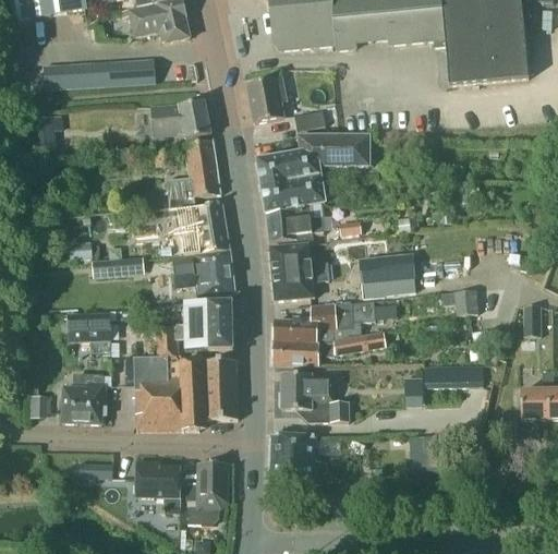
[(10,0),(13,20),(87,8),(85,0),(10,0)]
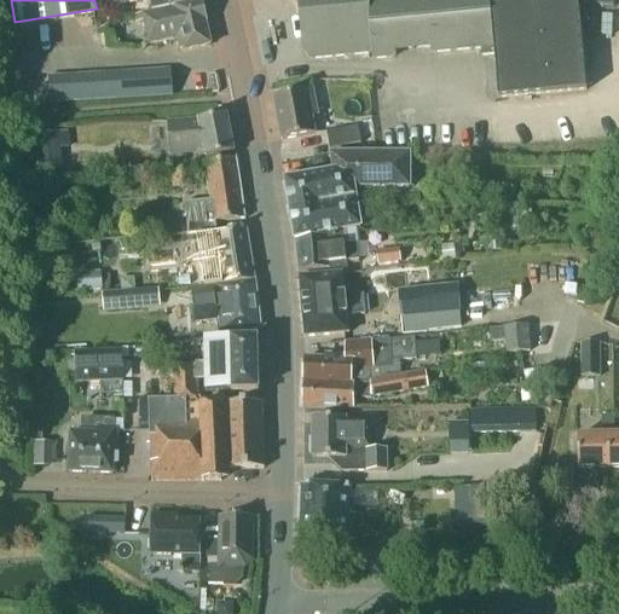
[(210,40),(201,0),(190,0),(152,9),(134,12),(136,19),(144,17),(149,41),(178,34),(180,47),(210,40)]
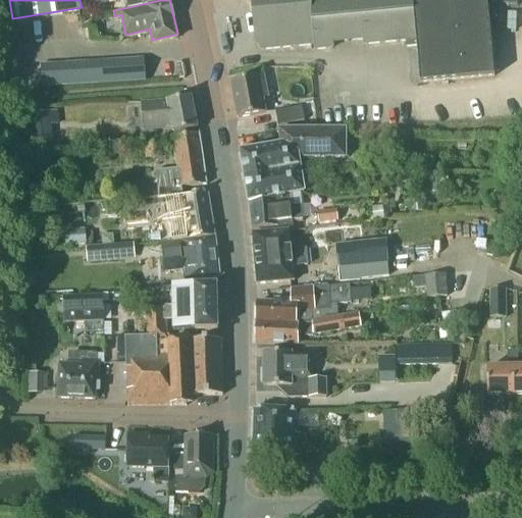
[(252,0),(258,37),(262,36),(263,46),(313,41),(314,47),(334,45),(333,40),(363,37),(364,42),(406,38),(407,44),(417,43),(420,80),(494,72),(486,0),(252,0)]
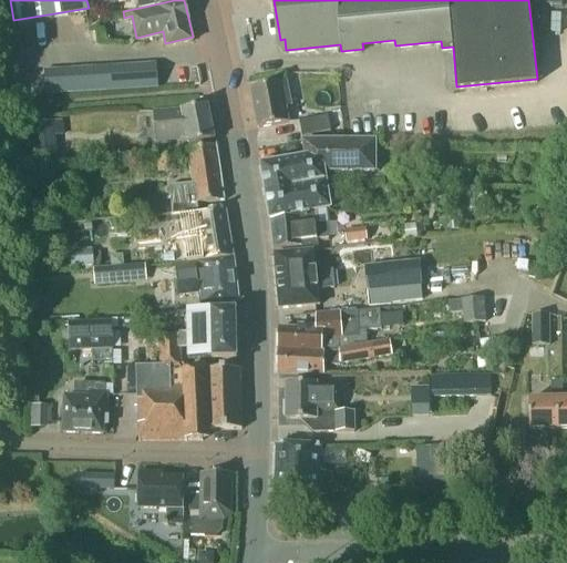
[(156,60),(112,62),(113,86),(158,84),(156,60)]
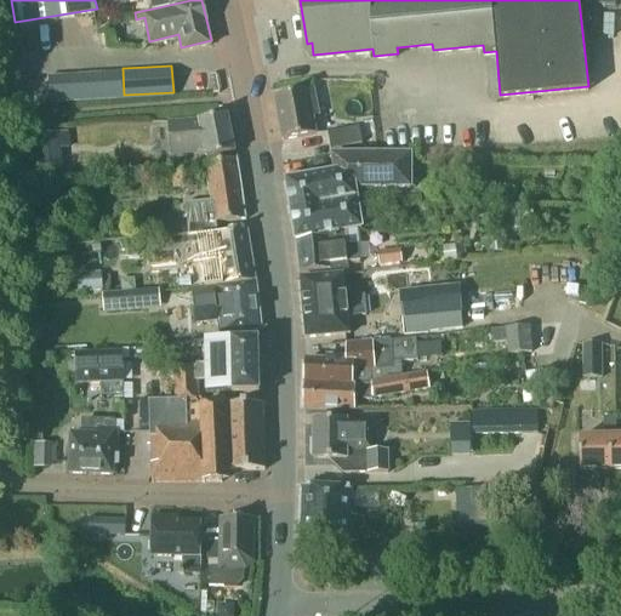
[(123,68),(49,73),(50,100),(124,95),(123,68)]
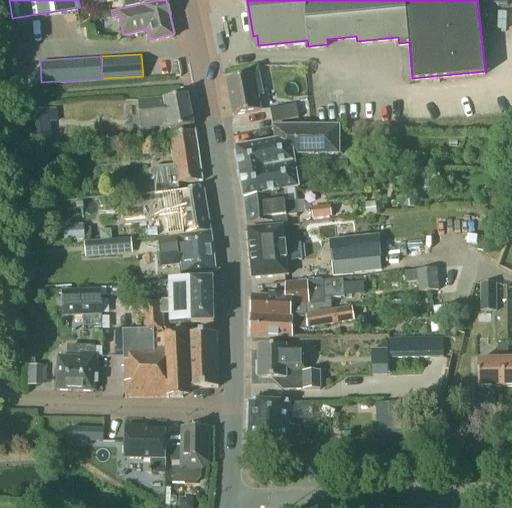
[(259,70),(226,76),(233,112),(262,107),(259,93),(264,92),(259,70)]
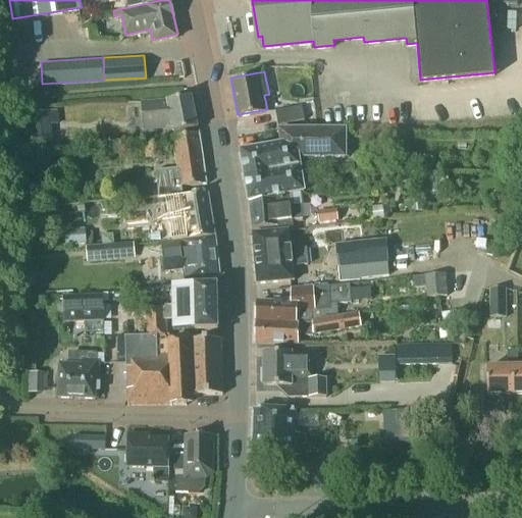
[(171,124),(172,131),(198,125),(192,93),(168,98),(142,100),(144,126),(171,124)]
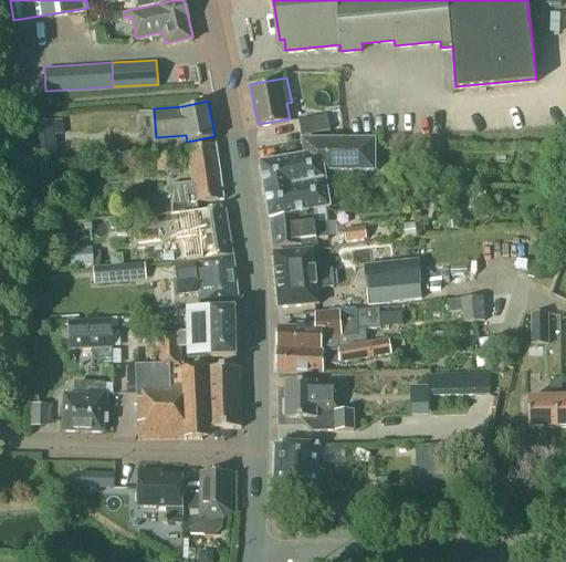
[(327,112),(299,117),(301,133),(329,127),(327,112)]
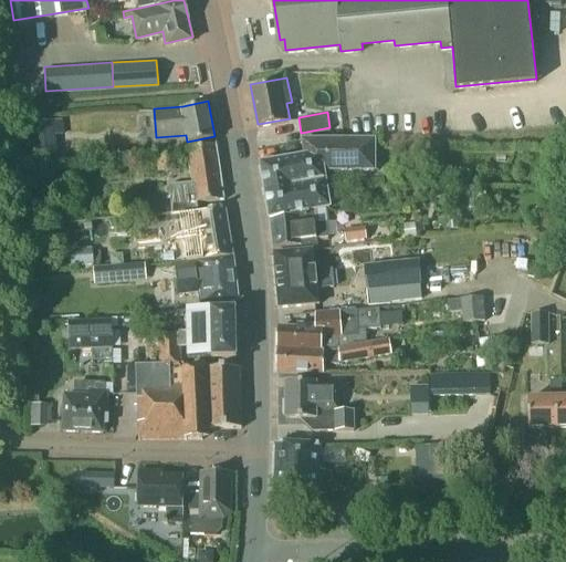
[(33,120),(37,154),(58,152),(56,132),(64,131),(63,117),(33,120)]
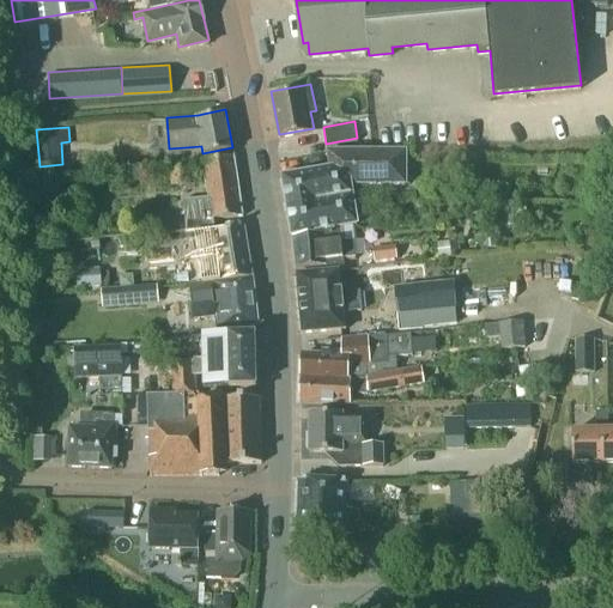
[(292,232),(292,233),(344,225),(343,225),(359,223),(353,182),(407,183),(407,146),(326,146),(329,165),(283,174),(292,232)]
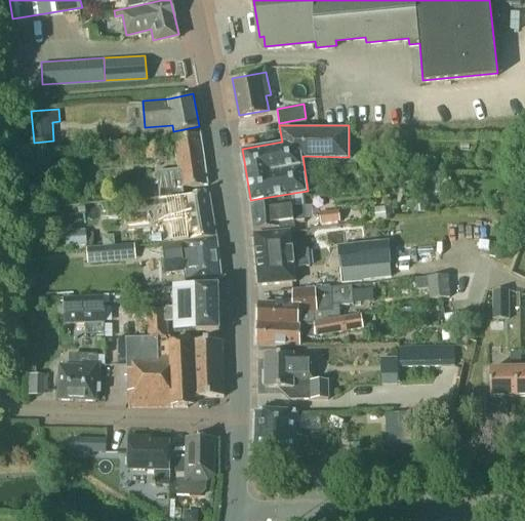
[(184,193),(183,187),(207,183),(200,130),(172,134),(177,166),(156,169),(159,196),(166,195),(184,193)]
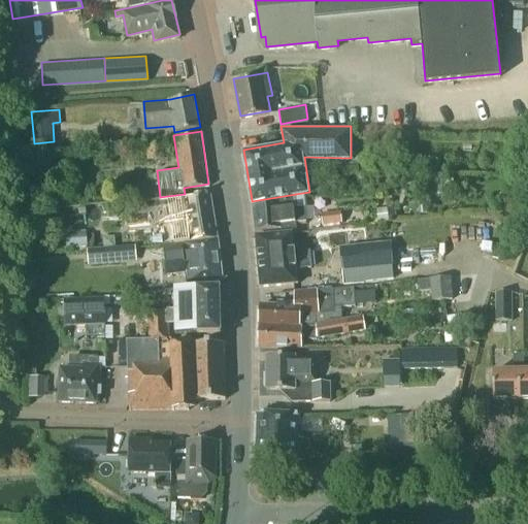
[(145,157),(164,156),(163,142),(144,143),(145,157)]
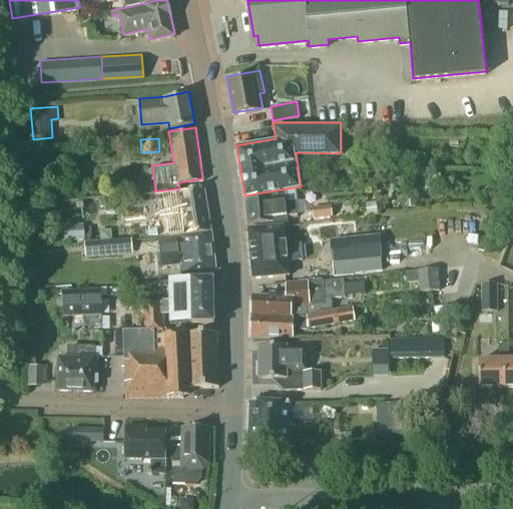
[(172,211),(175,233),(210,228),(204,187),(179,191),(179,188),(162,190),(165,212),(172,211)]
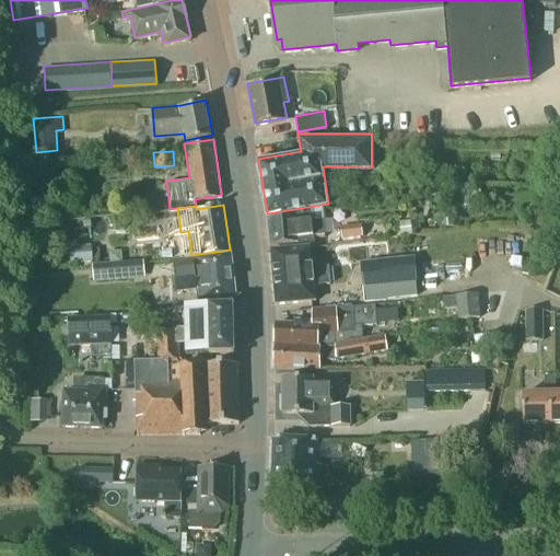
[(270,243),(300,240),(314,239),(313,233),(325,232),(323,217),(315,218),(314,206),(267,213),(270,243)]
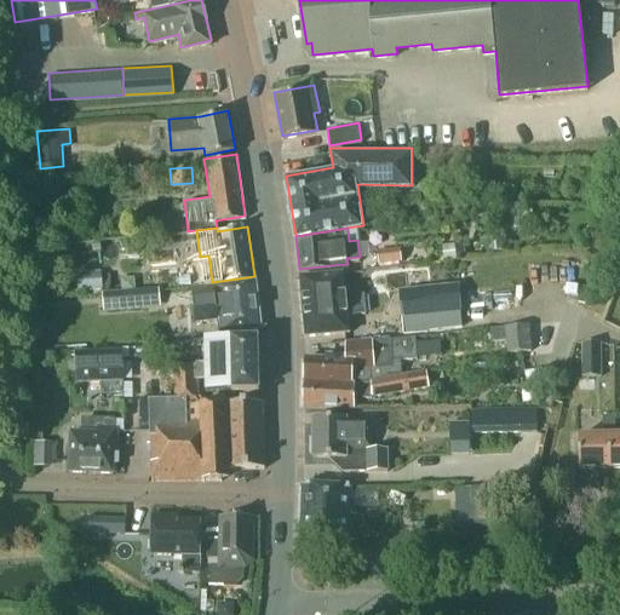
[(454,240),(440,242),(441,257),(455,254),(454,240)]
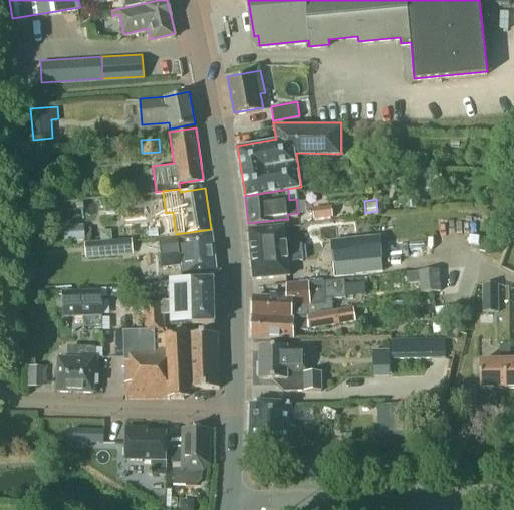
[(330,203),(314,205),(315,216),(331,214),(330,203)]
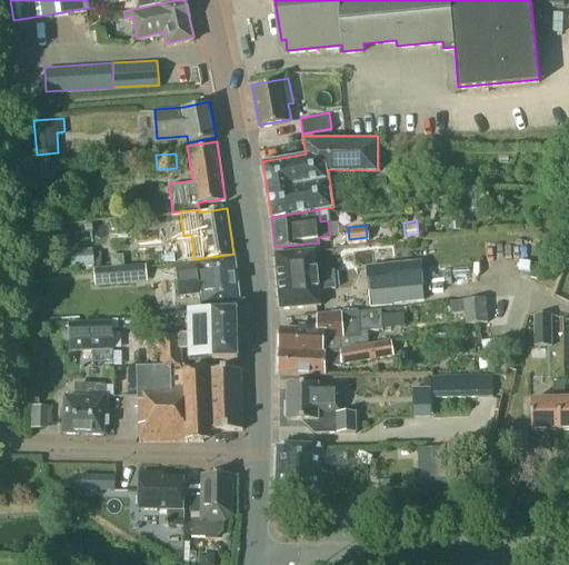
[(92,246),(70,247),(71,265),(93,264),(92,246)]
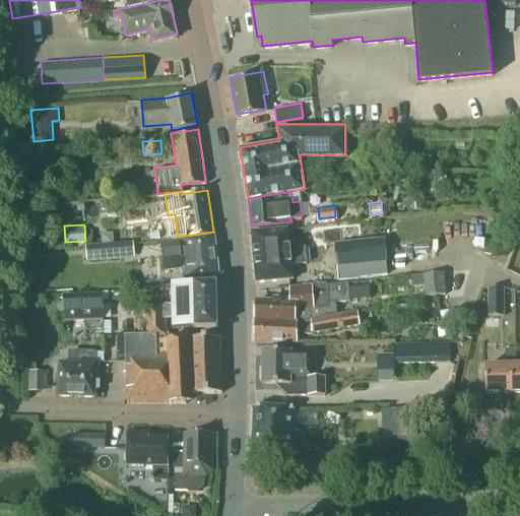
[(290,245),(288,227),(252,231),(256,279),(294,276),(293,262),(307,260),(306,244),(290,245)]
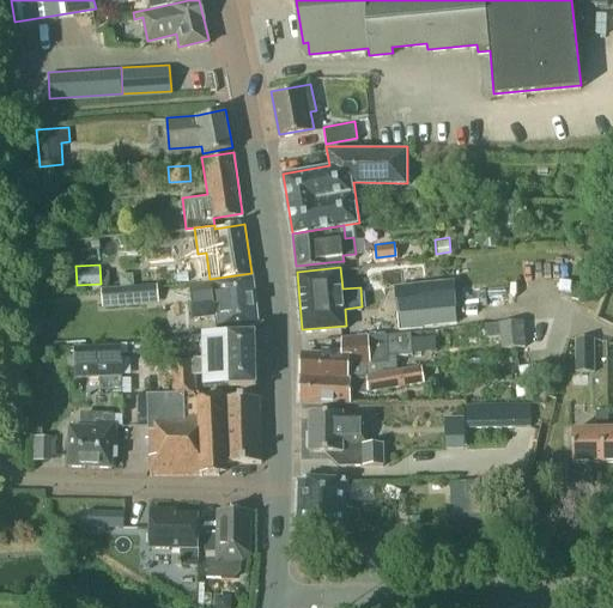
[(258,321),(252,273),(210,279),(188,281),(193,317),(214,315),(216,327),(258,321)]
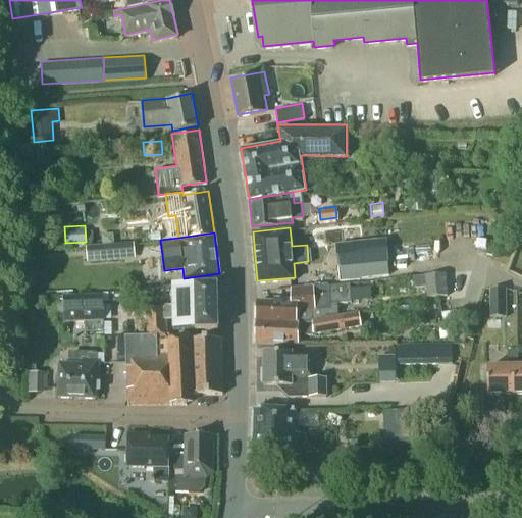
[(385,238),(335,243),(337,265),(360,263),(360,261),(388,258),(385,238)]
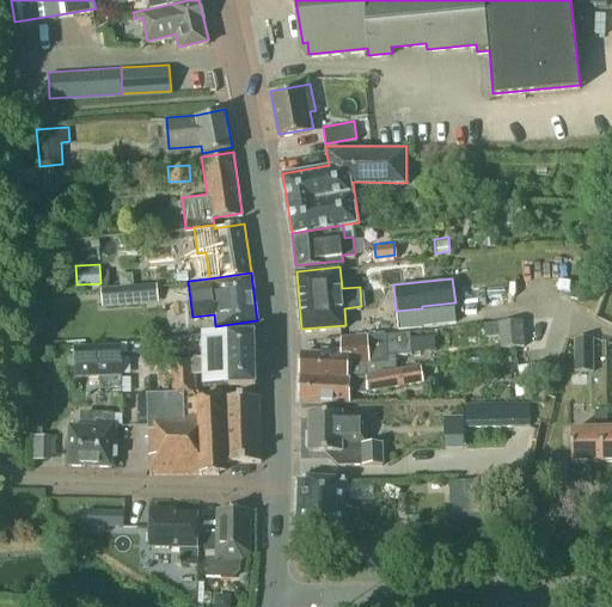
[(101,286),(102,304),(135,301),(134,283),(101,286)]
